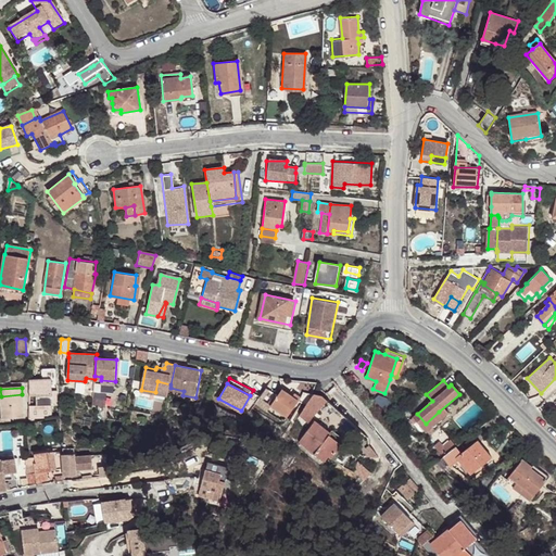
[(282,392),(278,399),(268,393),(263,402),(288,418),(299,403),(282,392)]
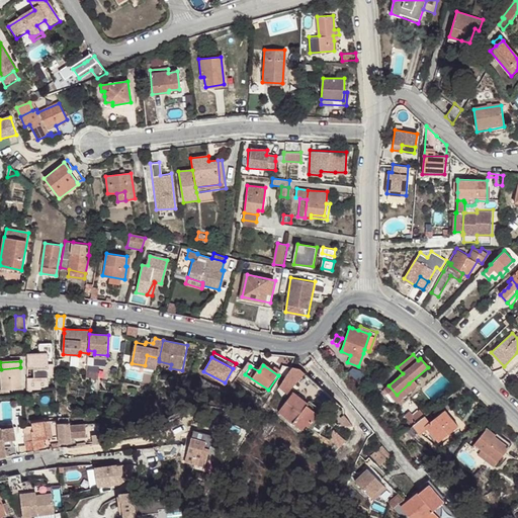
[(311,403),(310,402),(291,387),(307,370),(301,366),(293,367),(280,386),(291,396),(280,411),(304,429),(311,421),(313,423),(320,413),(310,404),(311,403)]
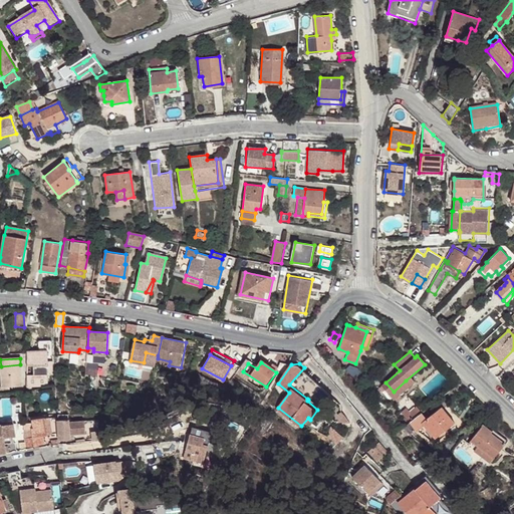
[(22,387),(20,364),(1,366),(3,389),(22,387)]
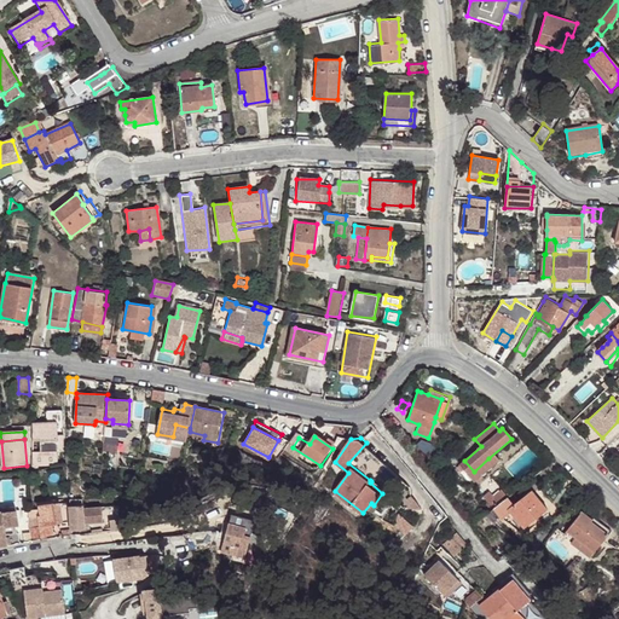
[(163,439),(162,452),(181,455),(183,441),(163,439)]
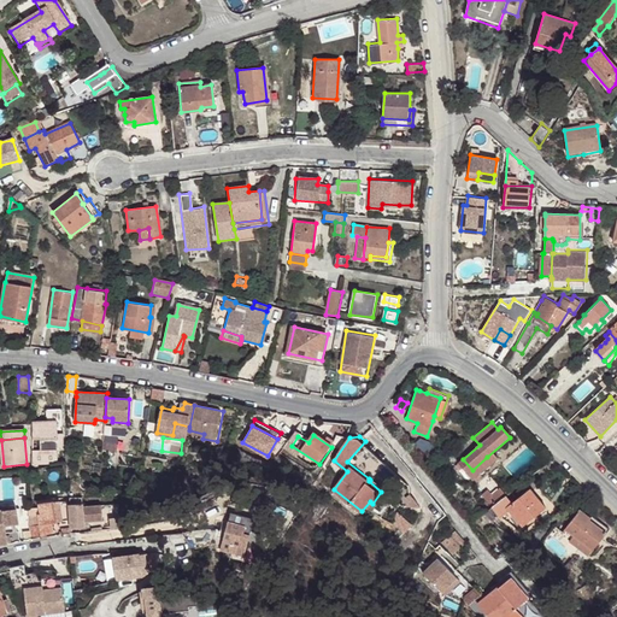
[(57,440),(41,441),(42,444),(42,452),(43,463),(58,462),(57,452),(65,451),(65,441),(64,441),(57,442),(57,440)]
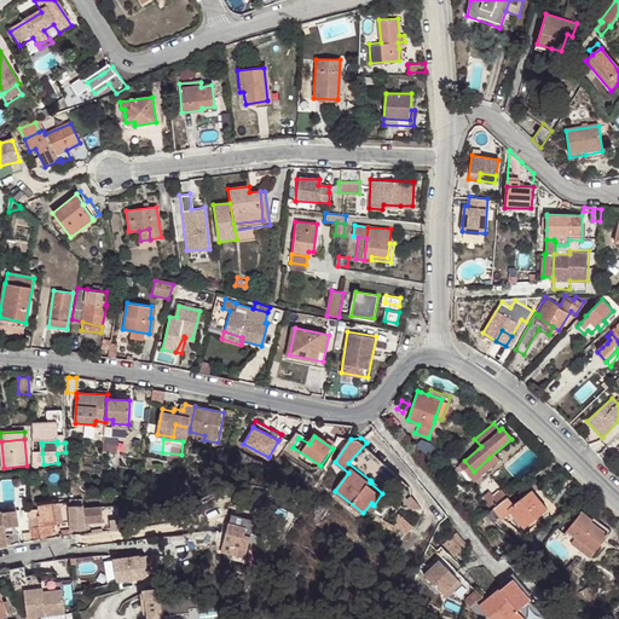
[(414,452),(423,466),(429,460),(420,447),(414,452)]
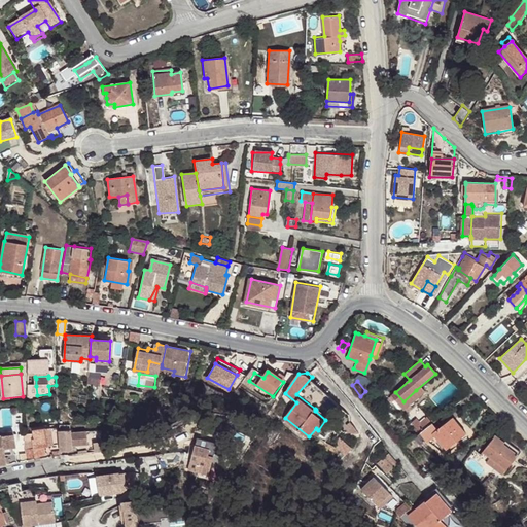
[(57,383),(57,393),(65,392),(65,384),(57,383)]
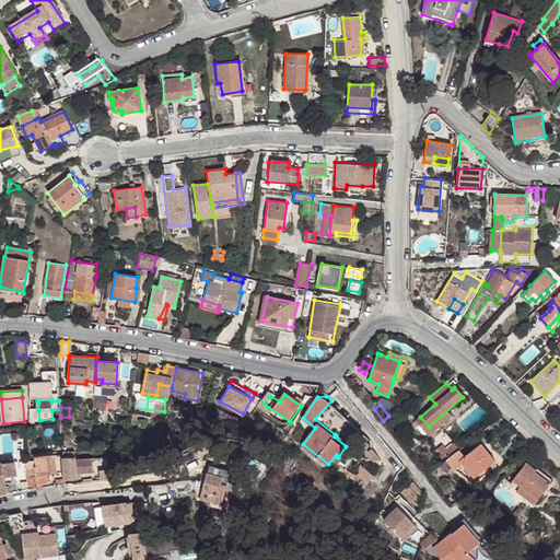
[(442,415),(429,427),(434,432),(447,420),(442,415)]
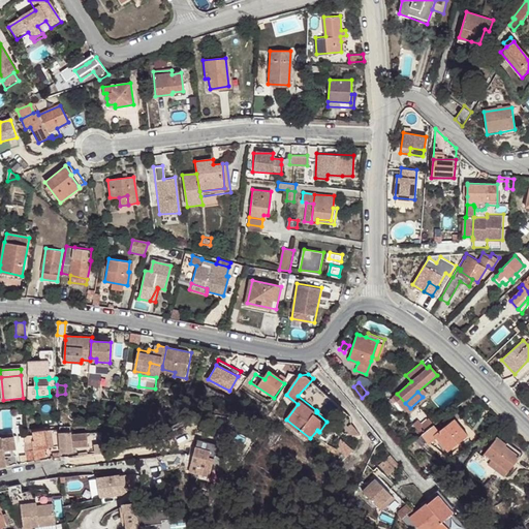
[(319,407),(316,410),(317,411),(316,412),(327,422),(319,432),(322,434),(330,425),(335,418),(319,407)]
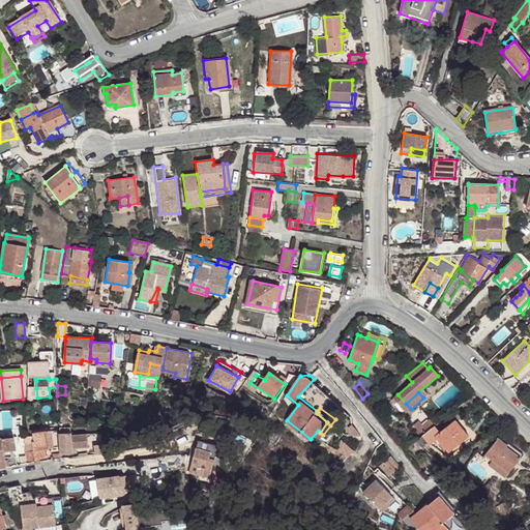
[(435,425),(431,420),(423,427),(419,421),(414,425),(422,436),(435,425)]
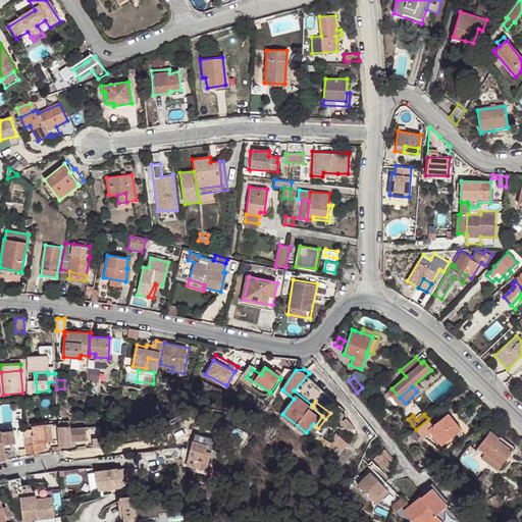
[(449,415),(433,427),(428,430),(429,432),(441,447),(461,430),(449,415)]
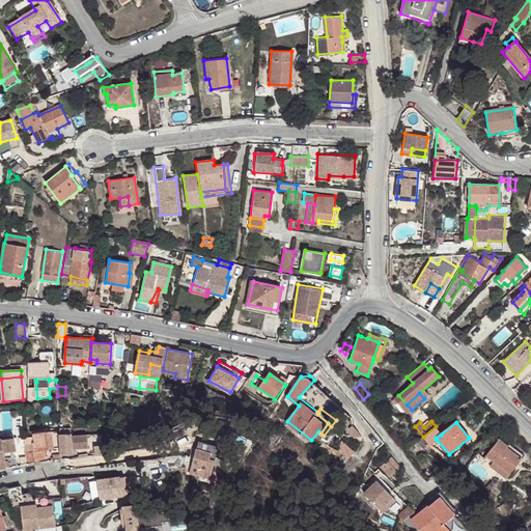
[(436,438),(441,435),(436,428),(424,438),(429,444),(437,440),(436,438)]
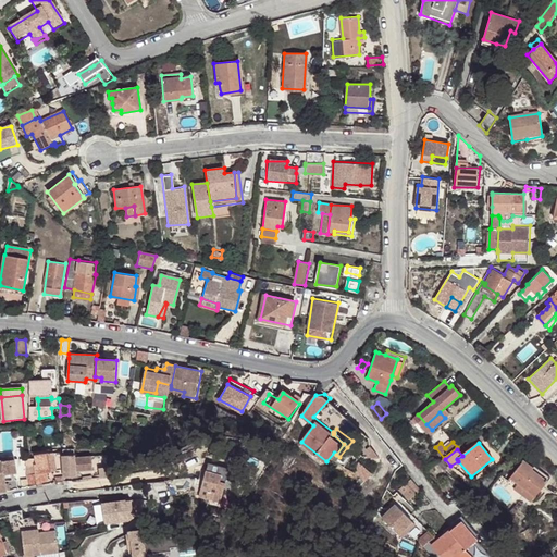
[(25,465),(26,475),(28,475),(29,485),(34,485),(33,483),(49,481),(48,471),(47,453),(32,455),(34,463),(25,465)]
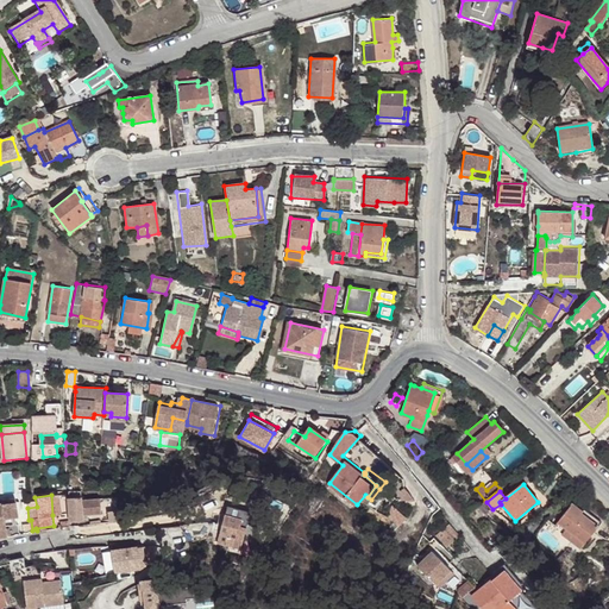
[(68,497),(69,521),(82,521),(82,515),(101,515),(101,500),(82,500),(82,497),(68,497)]
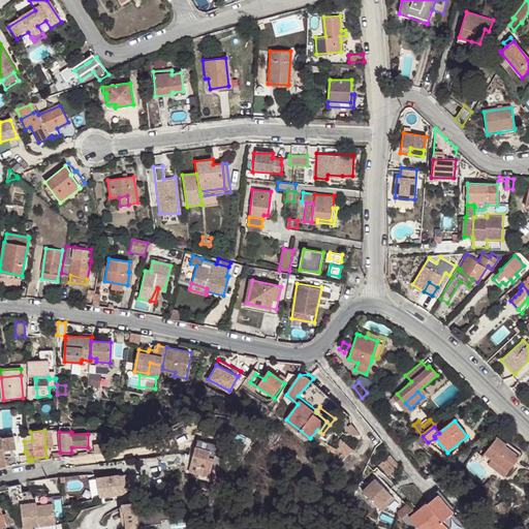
[(3,438),(0,438),(0,467),(6,466),(6,465),(8,465),(8,459),(5,459),(4,454),(16,452),(14,437),(3,438)]
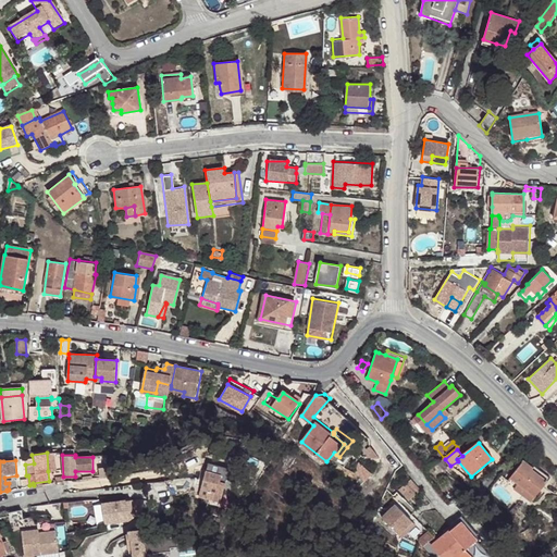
[(202,490),(221,496),(223,496),(232,468),(209,461),(200,489),(202,490)]
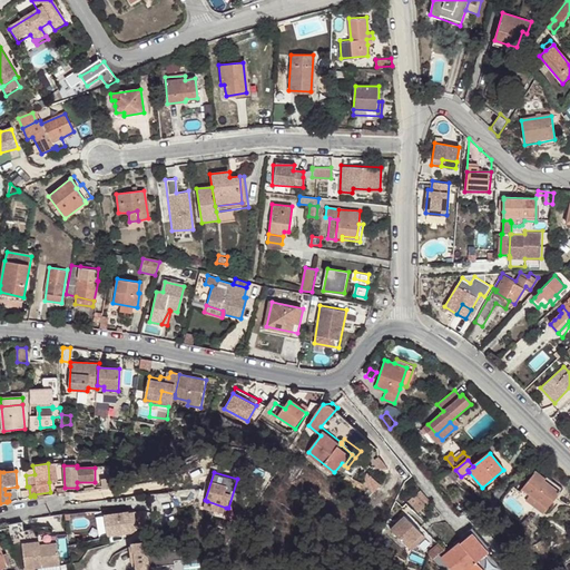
[(366,499),(381,483),(369,472),(361,481),(357,479),(351,485),(366,499)]
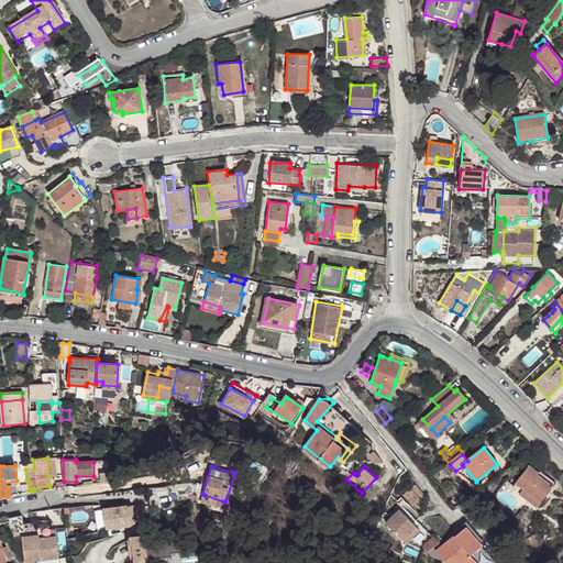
[(529,466),(528,468),(551,485),(554,481),(541,471),(539,474),(529,466)]
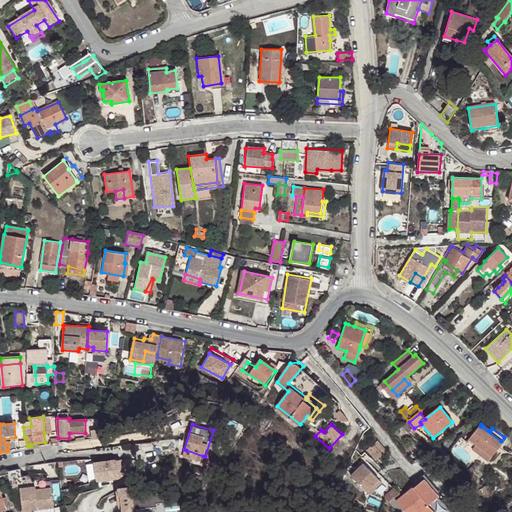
[(501,441),(480,426),(468,440),(475,445),(492,458),(506,439),(504,437),(501,441)]
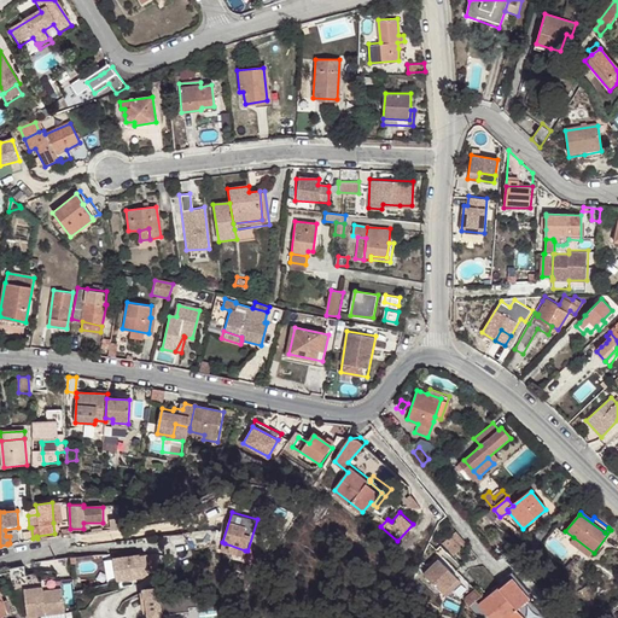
[(126,517),(109,519),(111,529),(127,526),(126,517)]
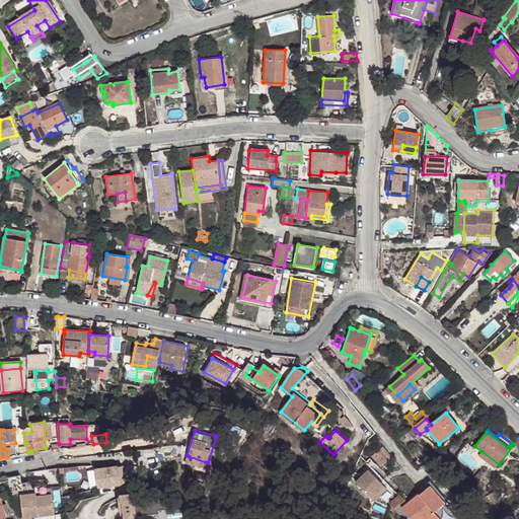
[(382,448),(371,459),(380,469),(391,459),(382,448)]
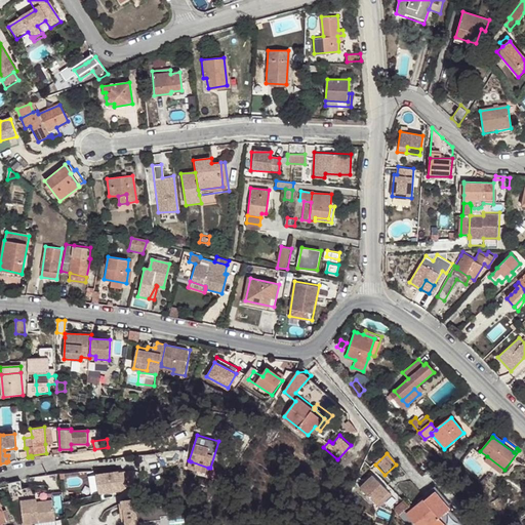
[(505,470),(487,456),(483,463),(499,476),(505,470)]
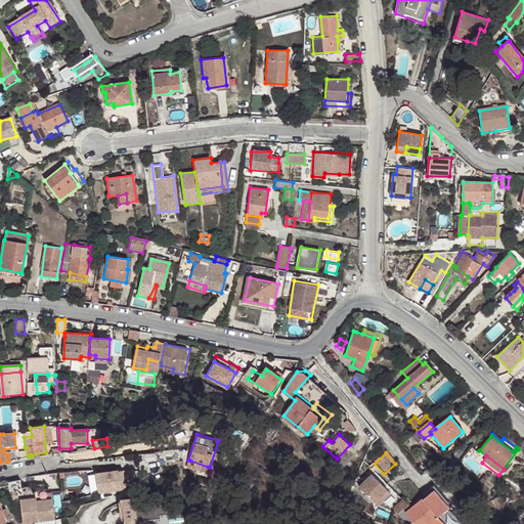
[(206,473),(208,467),(190,461),(188,467),(206,473)]
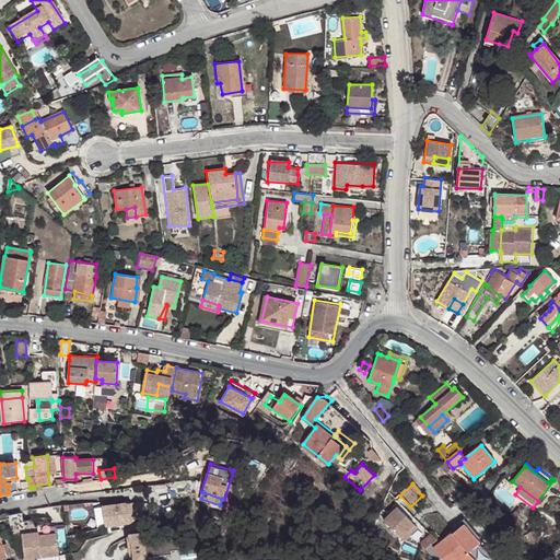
[(128,501),(104,504),(107,525),(130,522),(136,518),(136,516),(143,515),(141,500),(128,502),(128,501)]
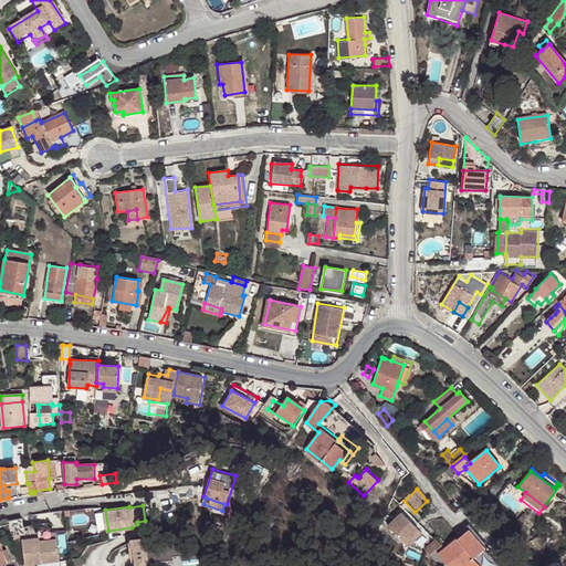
[(418,532),(400,514),(387,528),(405,546),(415,536),(418,532)]
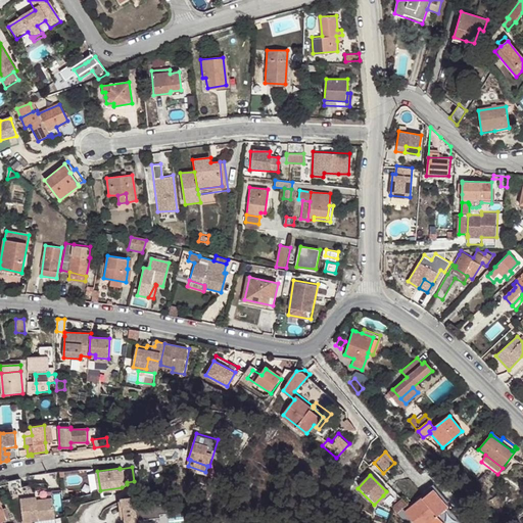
[(19,478),(8,480),(11,492),(22,490),(19,478)]
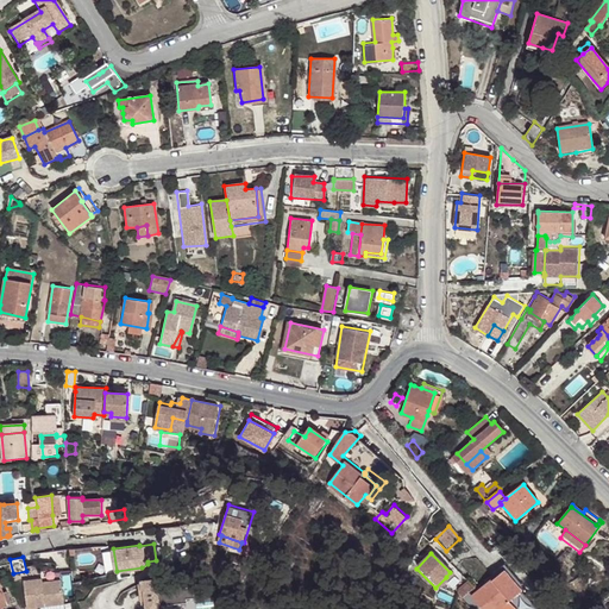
[(521,592),(504,571),(471,597),(479,608),(500,608),(509,603),(521,592)]
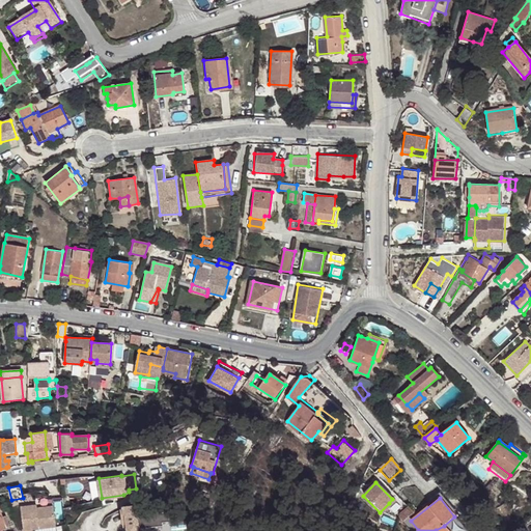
[(37,509),(37,506),(36,503),(21,505),(24,529),(35,527),(57,524),(54,503),(44,505),(42,509),(37,509)]
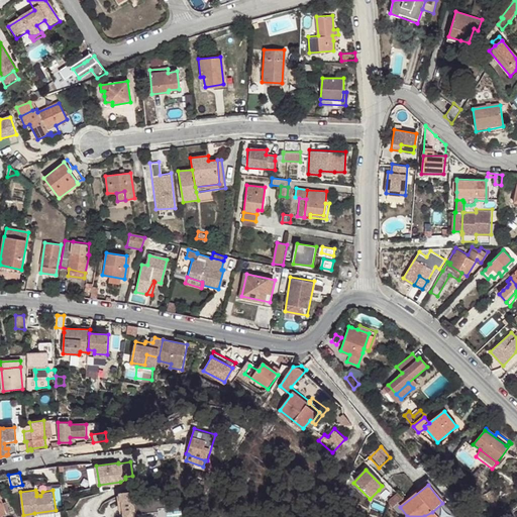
[(121,496),(123,516),(135,516),(135,513),(159,510),(158,506),(165,506),(164,496),(154,497),(153,492),(121,496)]
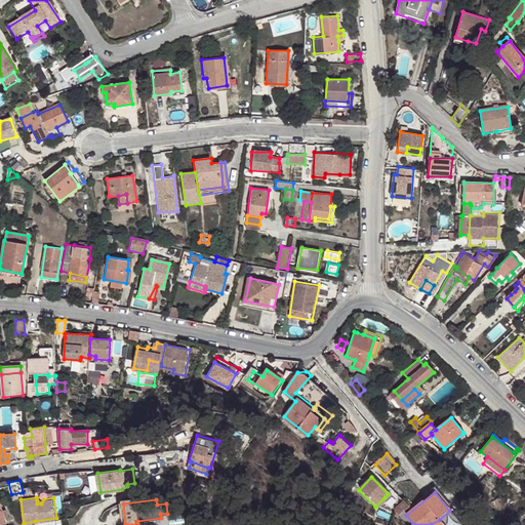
[(408,508),(403,502),(394,511),(393,515),(397,519),(408,508)]
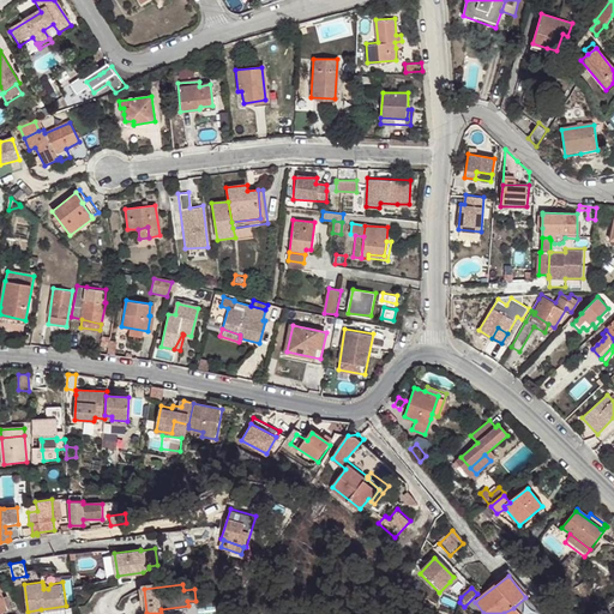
[(0,593),(0,613),(10,609),(6,599),(2,600),(0,594),(0,593)]
